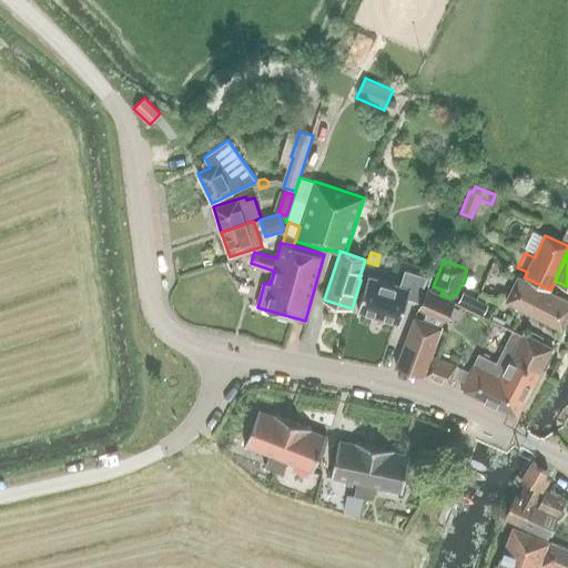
[(367,276),(357,311),(399,324),(407,298),(418,302),(426,277),(405,271),(401,286),(367,276)]
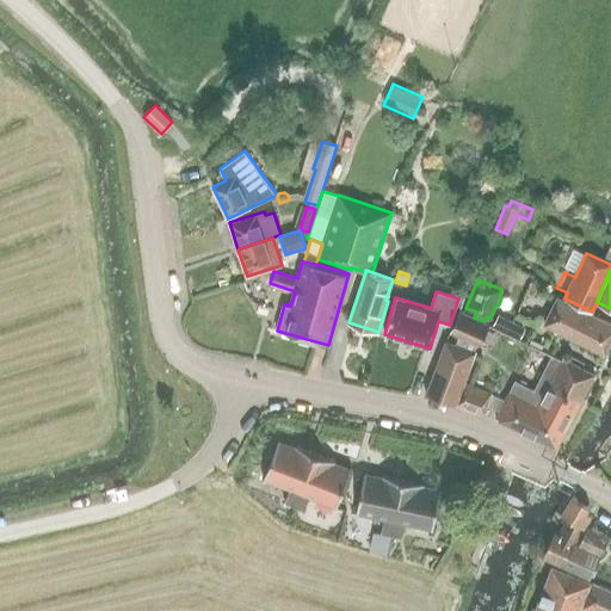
[(610,338),(610,323),(557,297),(544,323),(604,353),(610,338)]
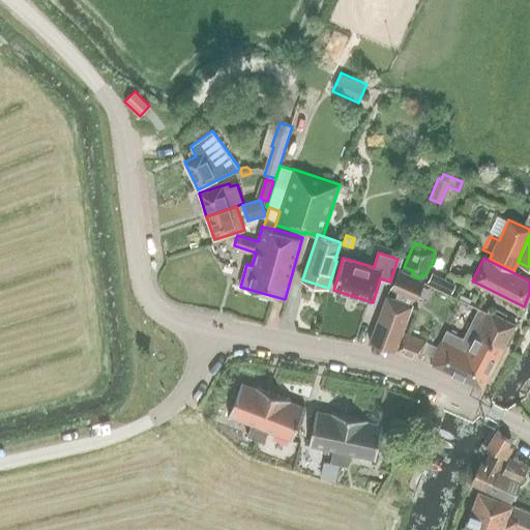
[(402,301),(410,304),(412,297),(414,298),(421,281),(399,269),(398,270),(398,269),(393,276),(390,283),(388,287),(396,290),(395,294),(393,298),(402,301)]
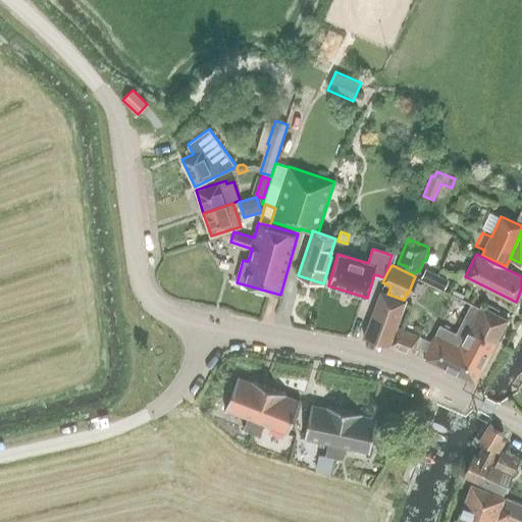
[(438,276),(425,269),(421,278),(434,285),(438,276)]
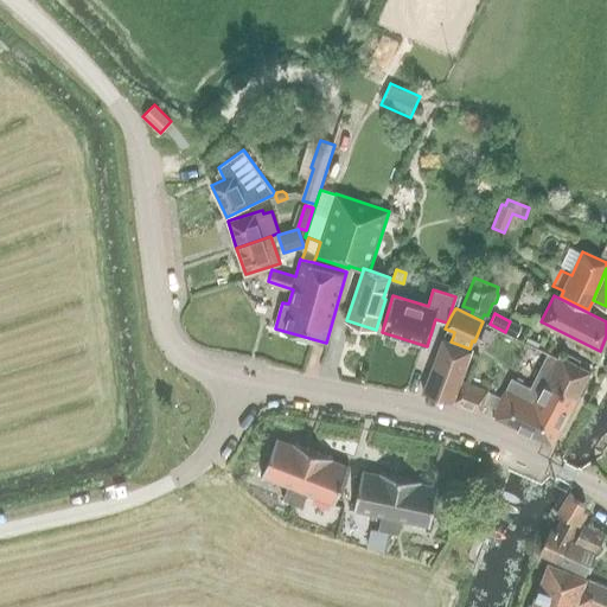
[(510,321),(505,332),(516,337),(521,326),(510,321)]
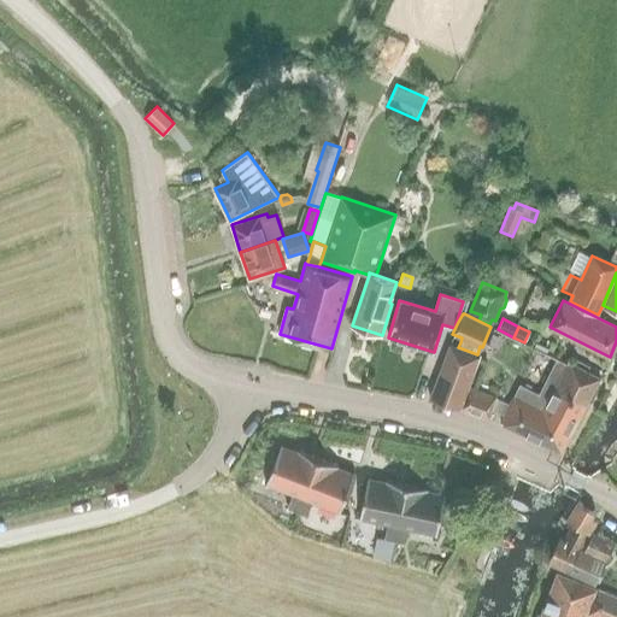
[(458,347),(448,344),(430,397),(460,407),(479,356),(477,354),(468,351),(458,347)]
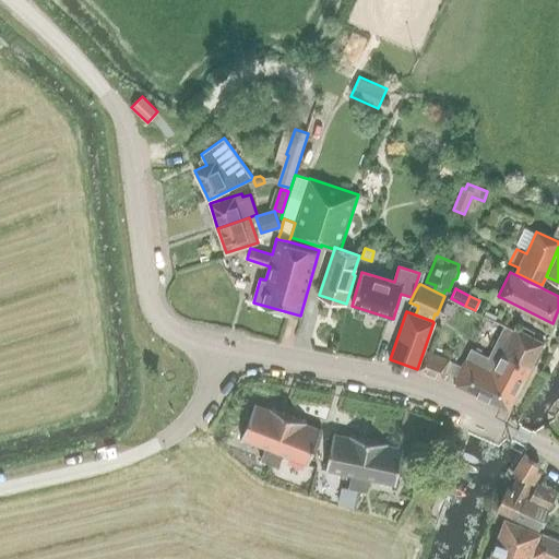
[(531,366),(508,353),(519,329),(515,328),(514,330),(504,323),(488,357),(471,348),(462,366),(458,377),(454,383),(508,409),(531,366)]
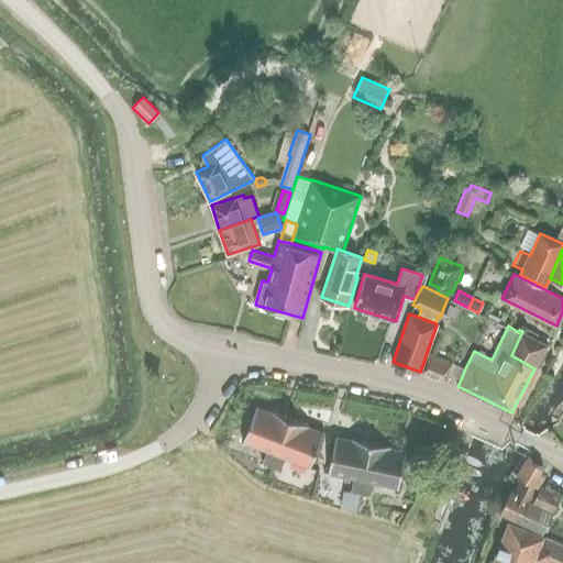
[(522,331),(511,355),(534,368),(548,344),(522,331)]
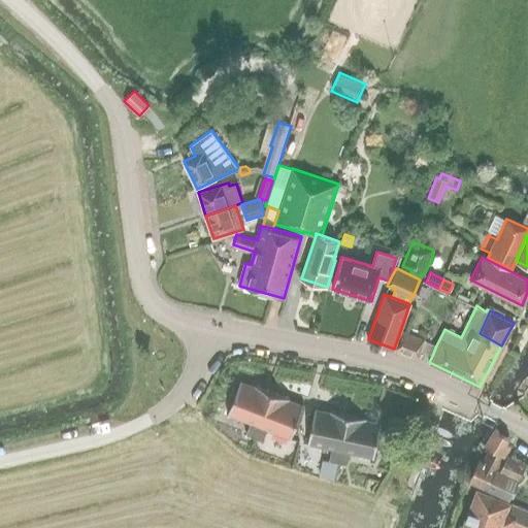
[(420,350),(424,340),(401,331),(395,350),(417,358),(420,350)]
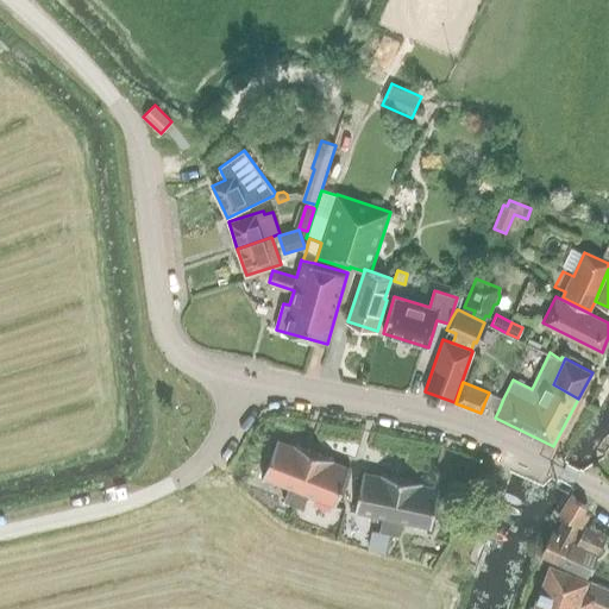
[(489,393),(484,403),(498,410),(503,399),(489,393)]
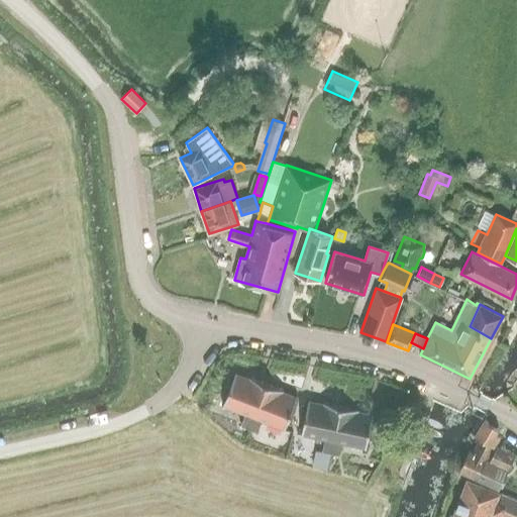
[(245,414),(241,425),(249,428),(267,384),(250,377),(249,379),(236,374),(237,373),(235,372),(222,406),(224,406),(245,414)]
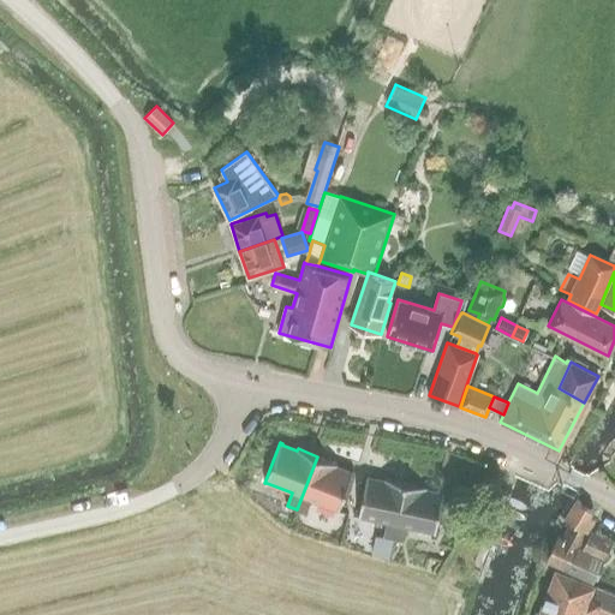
[(297,509),(306,513),(311,500),(336,509),(336,511),(339,512),(354,471),(352,471),(352,472),(336,466),(338,464),(317,457),(297,509)]
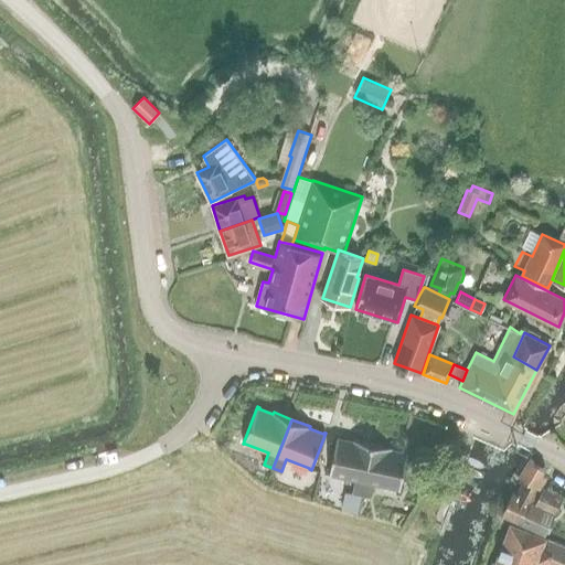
[(338,437),(329,475),(331,476),(331,475),(355,480),(353,493),(362,494),(373,444),(353,439),(353,441),(339,438),(339,437),(338,437)]
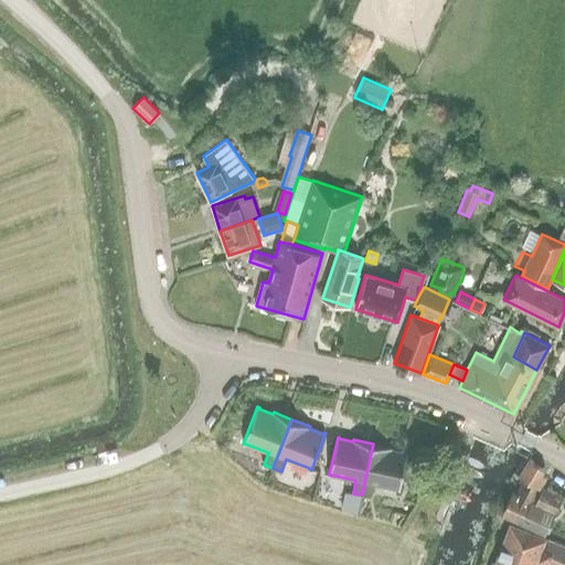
[(398,490),(401,490),(408,451),(406,451),(406,452),(392,449),(392,447),(373,444),(362,494),(371,497),(374,483),(398,489),(398,490)]
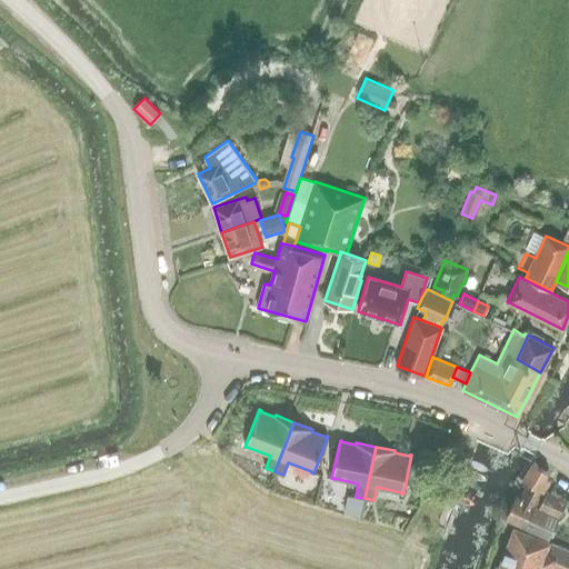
[(539,507),(537,506),(550,480),(546,477),(549,472),(533,462),(522,479),(528,482),(520,497),(517,496),(506,519),(549,539),(567,500),(547,491),(539,507)]
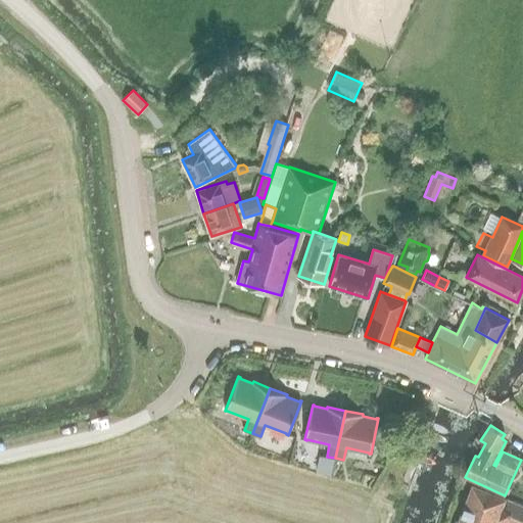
[(325,456),(321,473),(332,475),(335,458),(327,457),(325,456)]
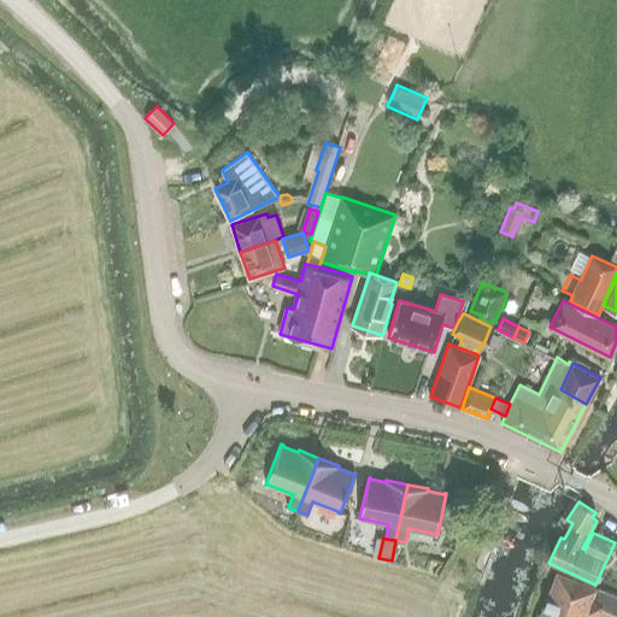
[(616,616),(616,595),(598,588),(598,591),(557,573),(540,616),(616,616)]
